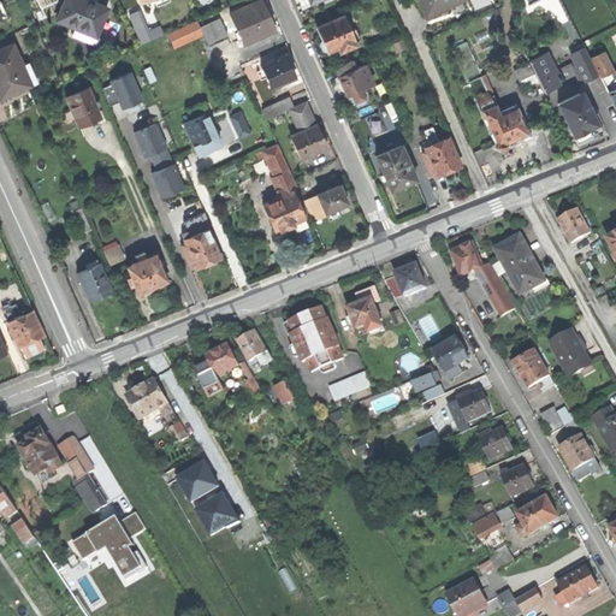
[(81,0),(66,0),(58,21),(96,37),(108,10),(96,4),(95,6),(87,3),(81,0)]
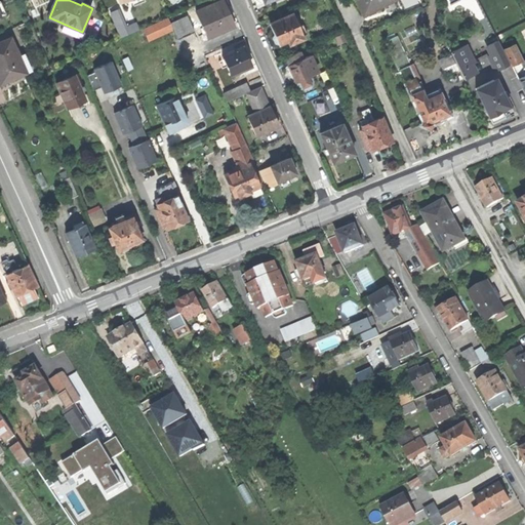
[(355,0),(363,15),(378,8),(395,0),(355,0)]
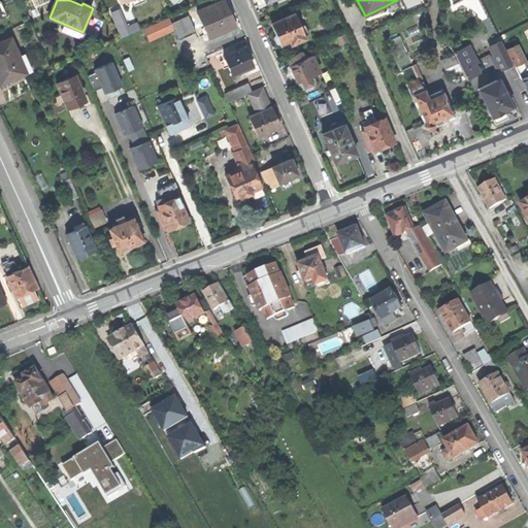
[(208,39),(235,28),(229,14),(223,1),(193,14),(198,26),(202,24),(208,39)]
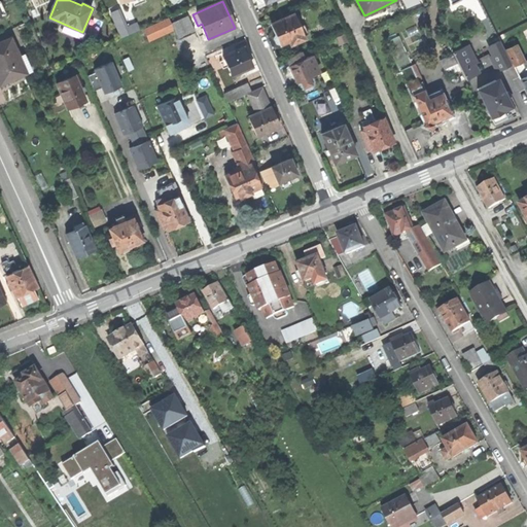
[(120,9),(111,12),(121,37),(139,29),(136,23),(128,26),(120,9)]
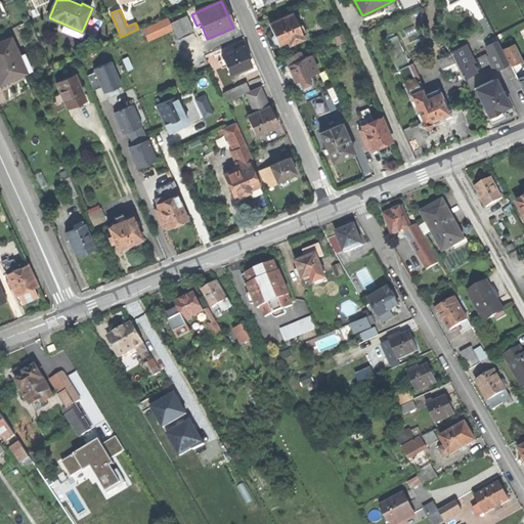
[(293,14),(268,25),(271,33),(273,36),(271,39),(273,43),(277,43),(278,45),(287,42),(289,45),(303,39),(293,14)]
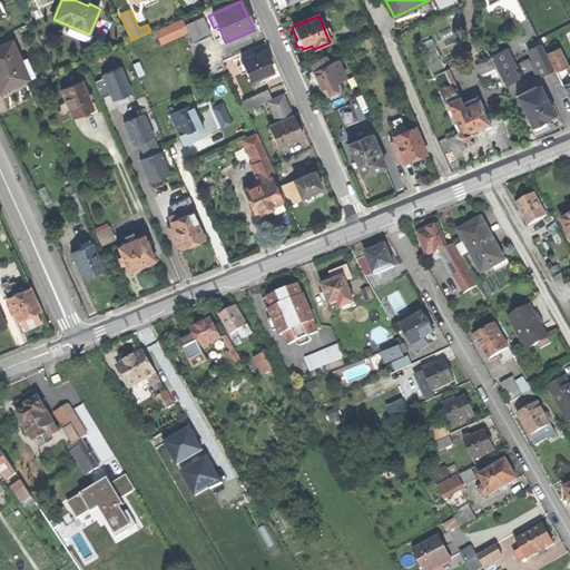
[(185,27),(194,45),(210,38),(203,19),(185,27)]
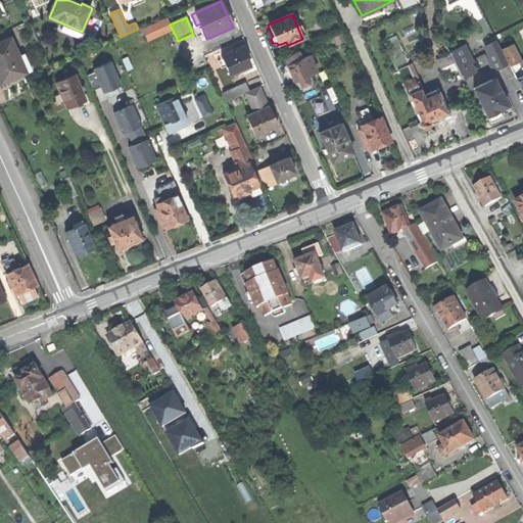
[(11,38),(0,42),(0,75),(3,83),(27,73),(19,56),(16,50),(11,38)]
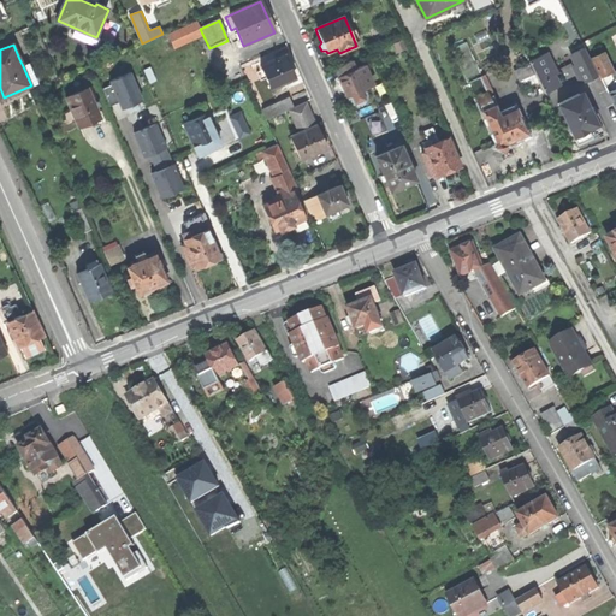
[(573,55),(576,65),(590,60),(585,49),(573,55)]
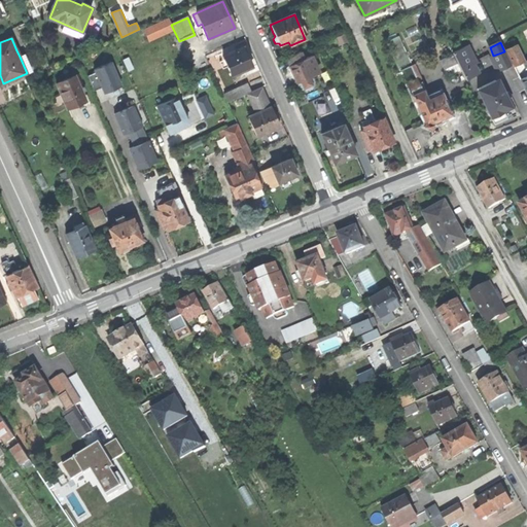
[(505,49),(515,67),(521,64),(523,64),(514,45),(505,49)]
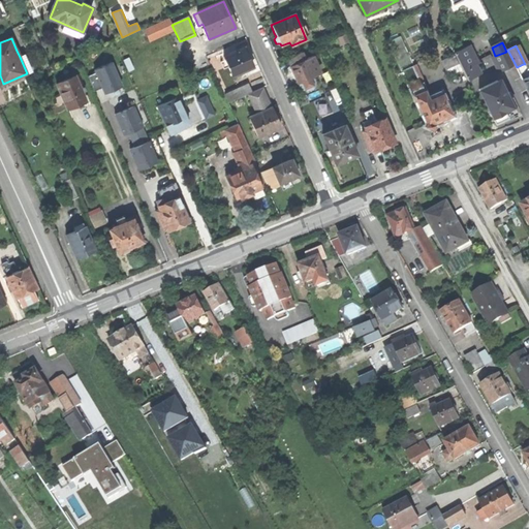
[(454,54),(455,55),(459,64),(463,71),(473,67),(476,65),(468,47),(454,54)]
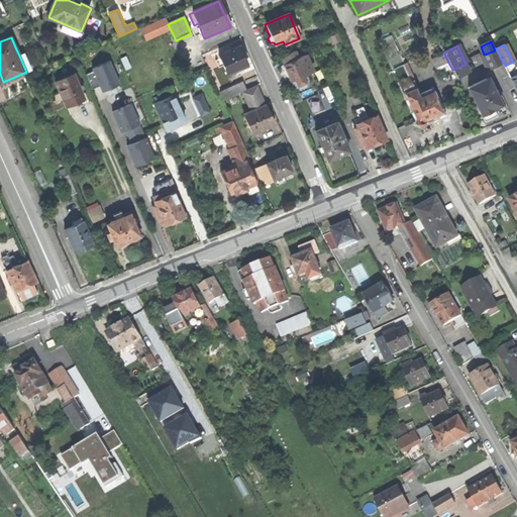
[(223,66),(227,75),(247,67),(243,58),(239,46),(218,55),(220,59),(223,66)]
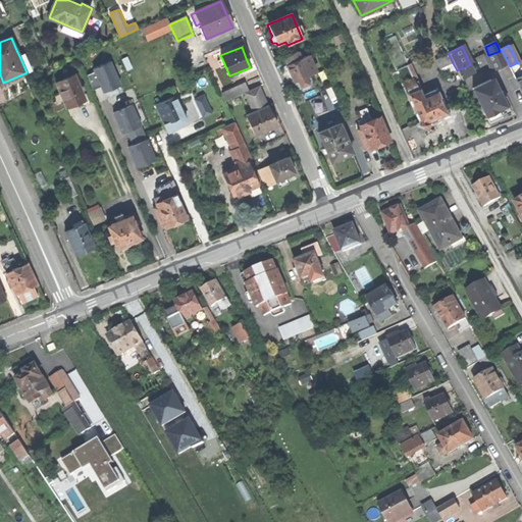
[(283,57),(288,65),(301,59),(298,51),(283,57)]
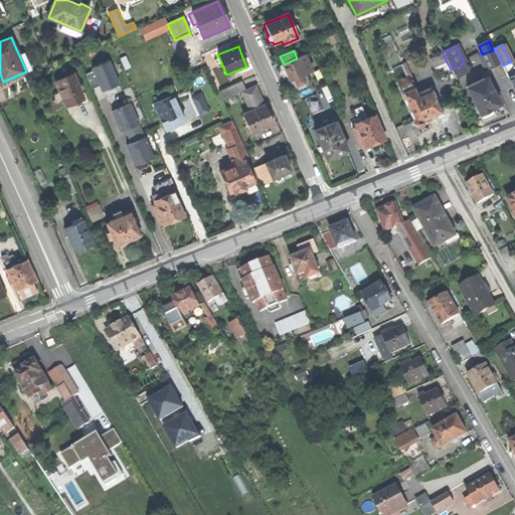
[(490,69),(500,65),(493,50),(482,54),(490,69)]
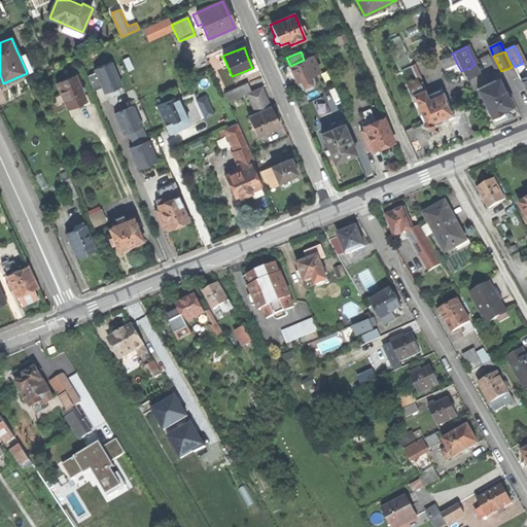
[(440,61),(444,70),(457,64),(453,55),(440,61)]
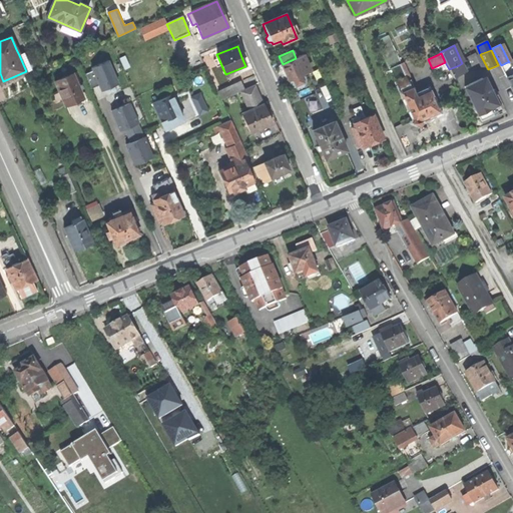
[(304,54),(296,58),(303,72),(311,69),(304,54)]
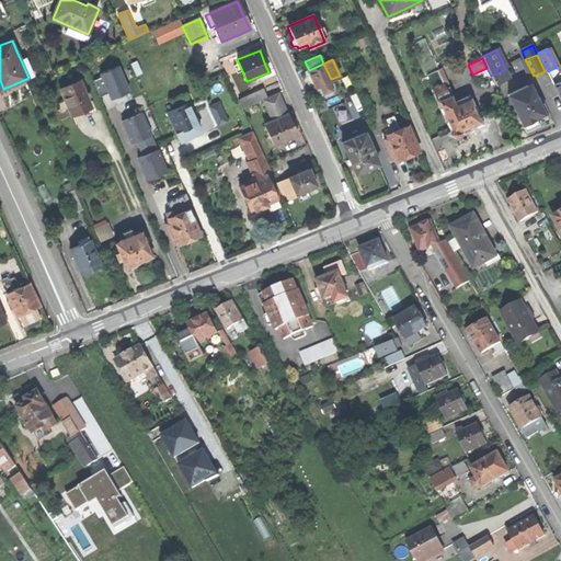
[(529,78),(534,76),(525,59),(522,61),(529,78)]
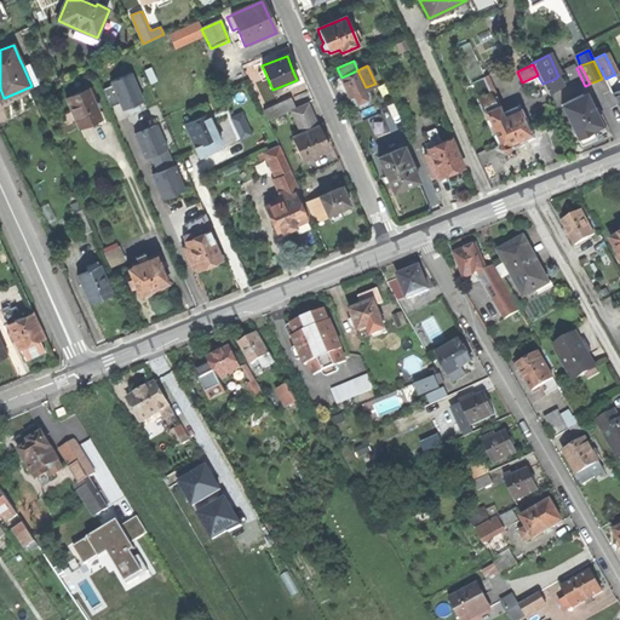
[(112,78),(120,107),(143,101),(133,70),(112,78)]
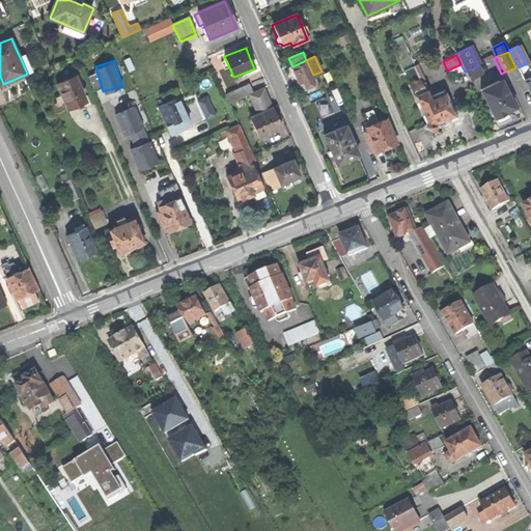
[(223,71),(229,67),(226,60),(220,62),(223,71)]
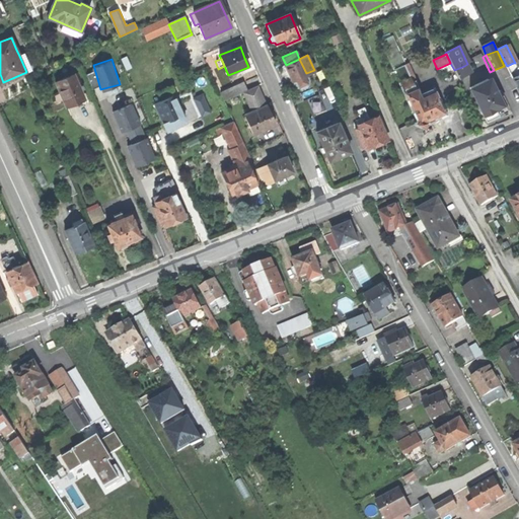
[(289,72),(293,81),(307,75),(306,73),(299,59),(286,65),(289,72)]
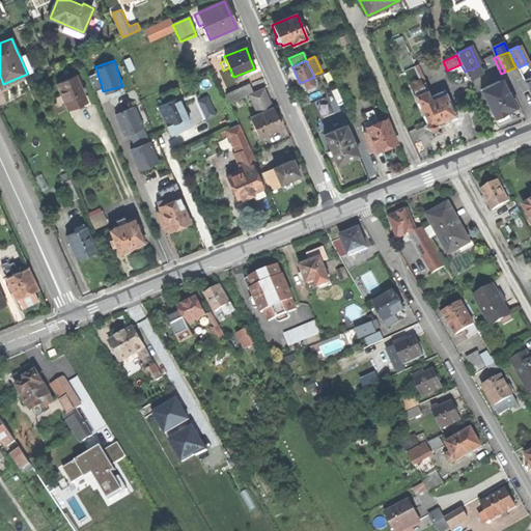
[(447,71),(450,79),(465,72),(460,64),(447,71)]
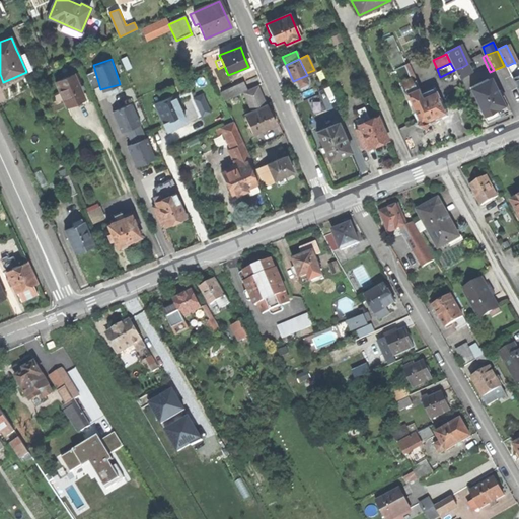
[(507,66),(513,79),(518,75),(518,68),(517,70),(513,63),(507,66)]
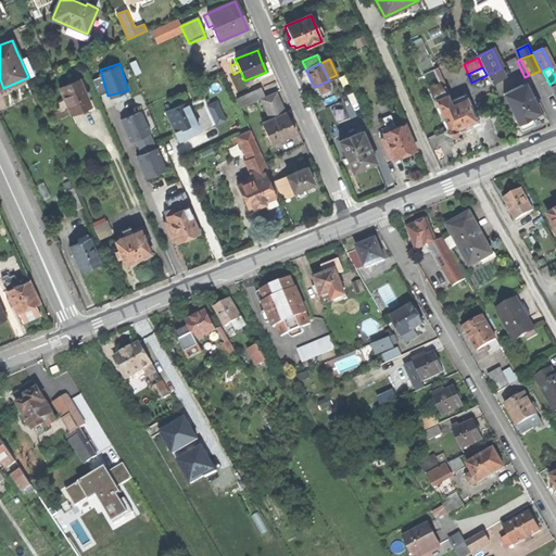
[(422,75),(440,110),(450,105),(433,71),(422,75)]
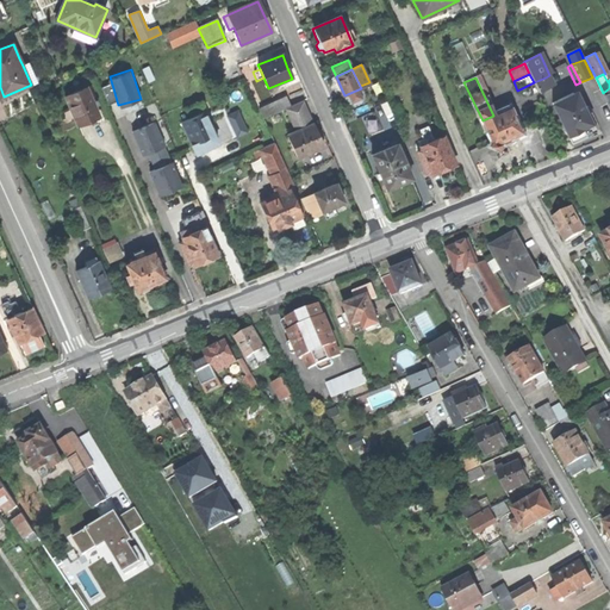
[(551,87),(546,78),(534,82),(539,93),(551,87)]
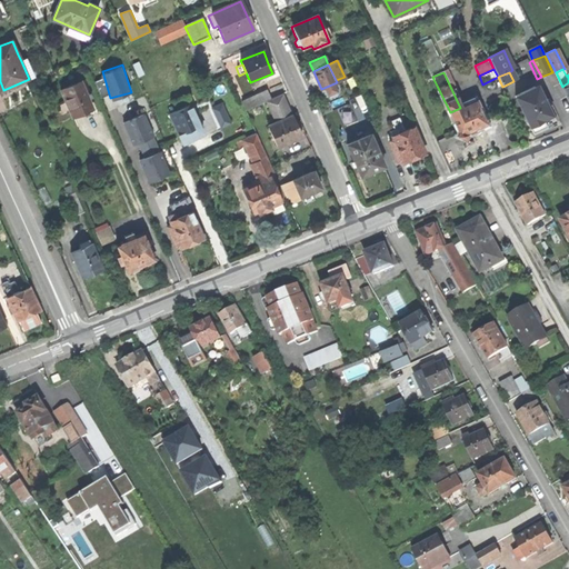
[(61,91),(72,118),(89,111),(93,109),(87,96),(82,83),(81,82),(61,91)]
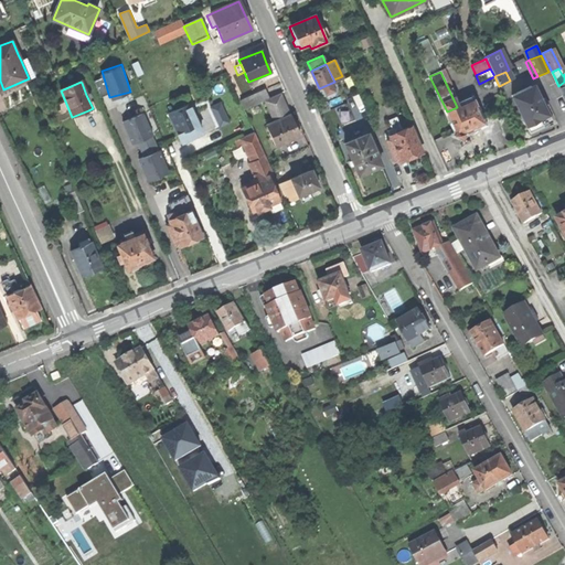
[(244,109),(264,100),(269,98),(265,88),(240,99),(244,109)]
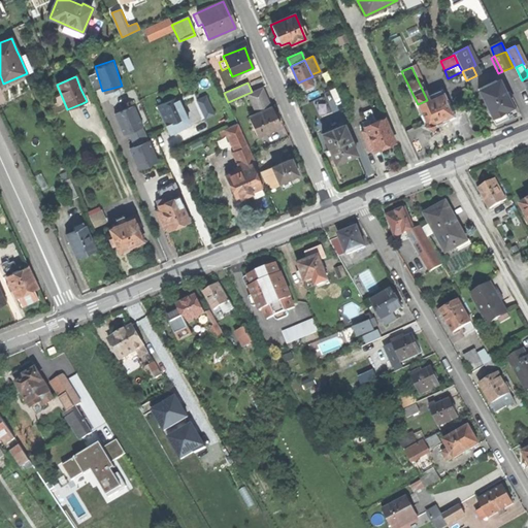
[(498,85),(489,89),(491,94),(500,90),(498,85)]
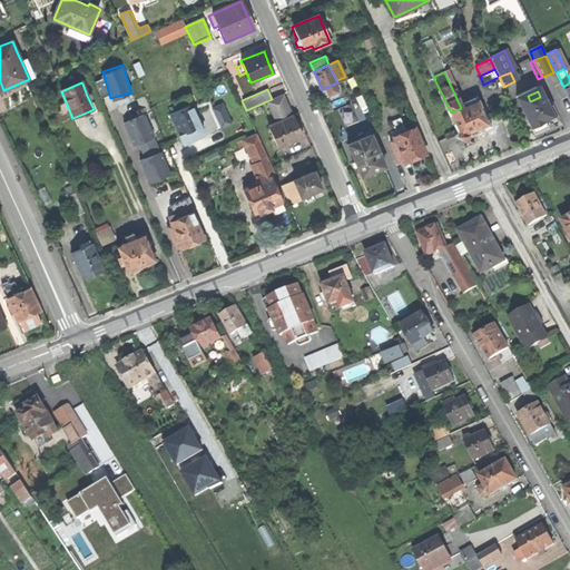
[(266,101),(273,115),(288,108),(283,94),(272,99),(266,101)]
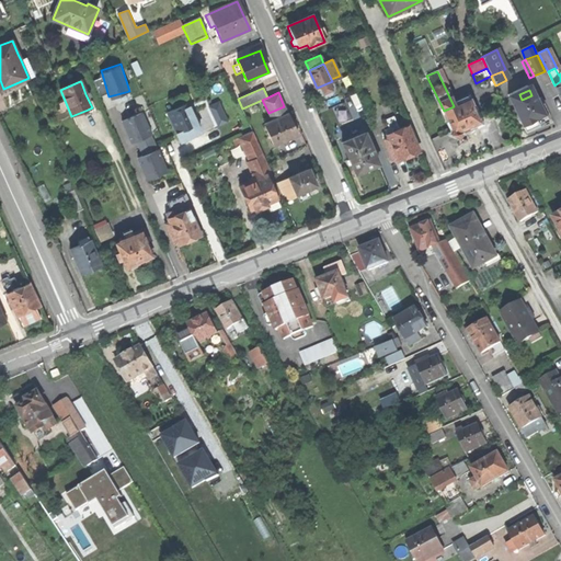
[(519,94),(510,99),(522,124),(527,127),(533,124),(533,119),(538,117),(542,114),(534,94),(531,95),(522,100),(519,94)]
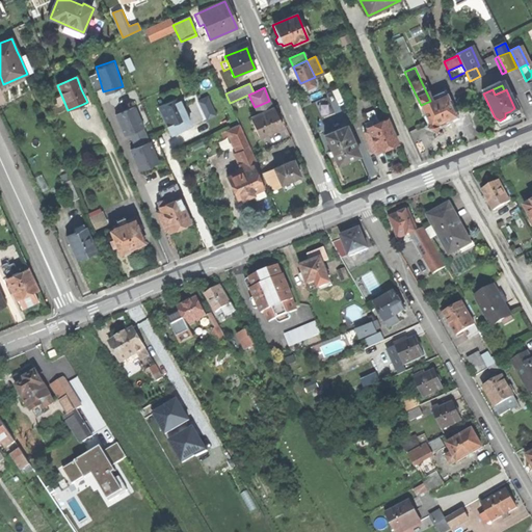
[(325,92),(331,106),(337,103),(331,90),(325,92)]
